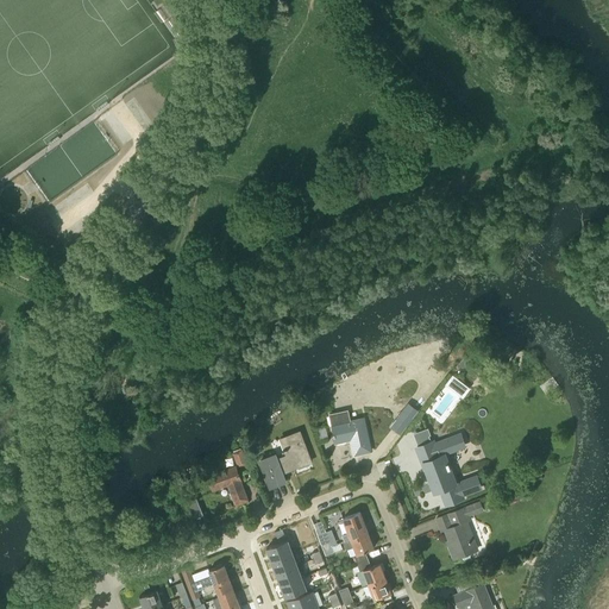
[(451,389),(463,397),(470,388),(458,378),(451,389)]
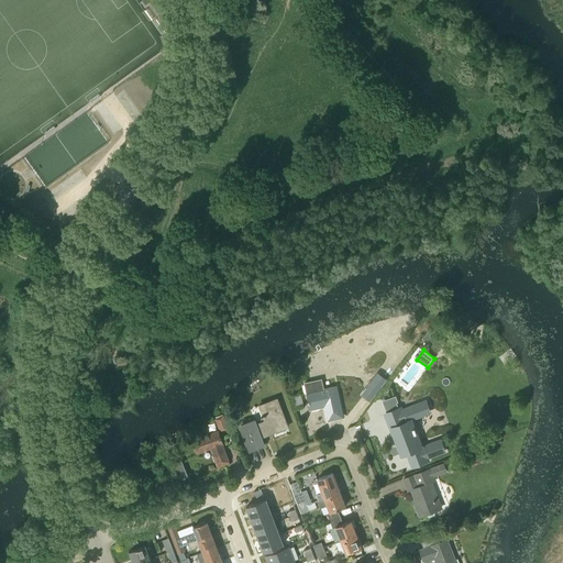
[(370,400),(385,381),(377,374),(362,395),(370,400)]
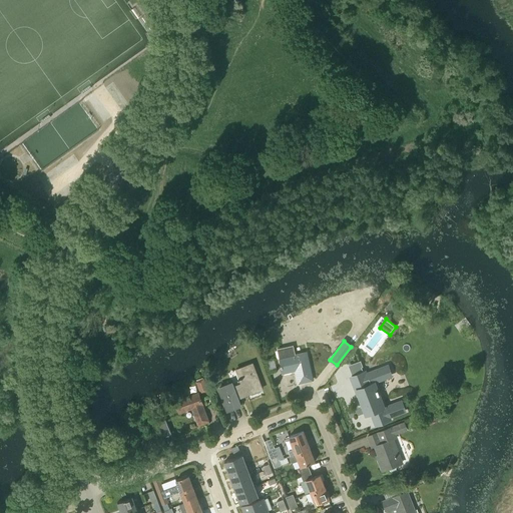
[(299,384),(313,380),(307,353),(294,356),(293,348),(279,351),(282,366),(281,366),(283,374),(296,371),(299,384)]
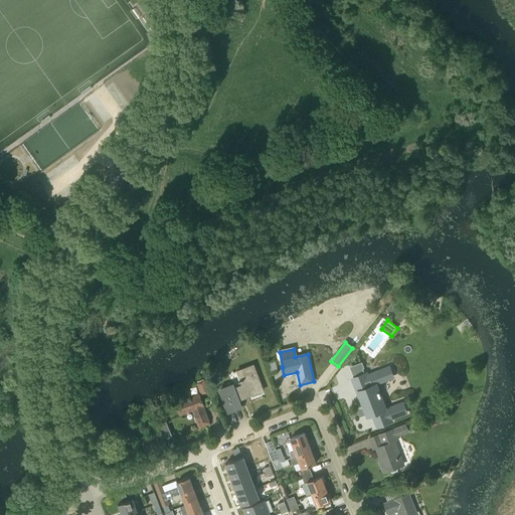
[(234,387),(233,384),(220,389),(229,411),(241,406),(237,397),(246,394),(247,396),(263,390),(253,365),(235,372),(241,385),(234,387)]
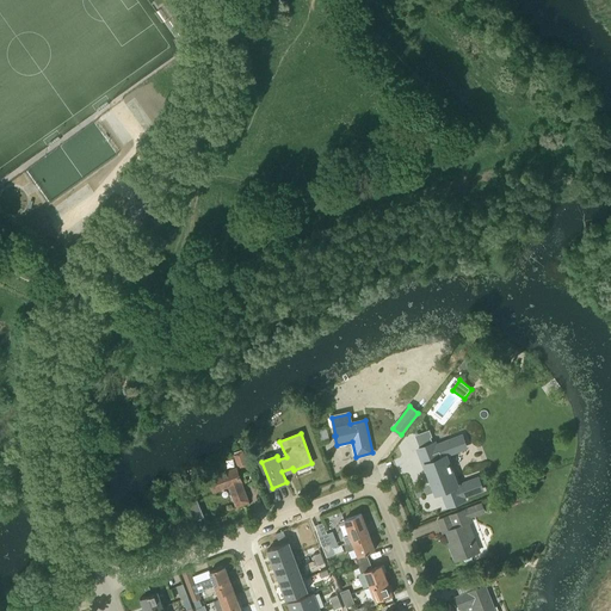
[(449,464),(445,455),(460,449),(455,438),(434,446),(433,444),(418,450),(431,485),(433,483),(437,492),(442,491),(446,505),(462,499),(461,497),(481,489),(477,479),(457,486),(456,483),(454,475),(451,469),(450,463),(449,464)]
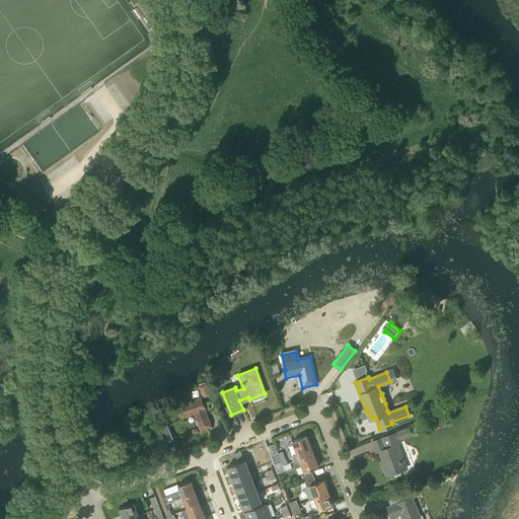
[(198,385),(203,397),(211,394),(207,382),(198,385)]
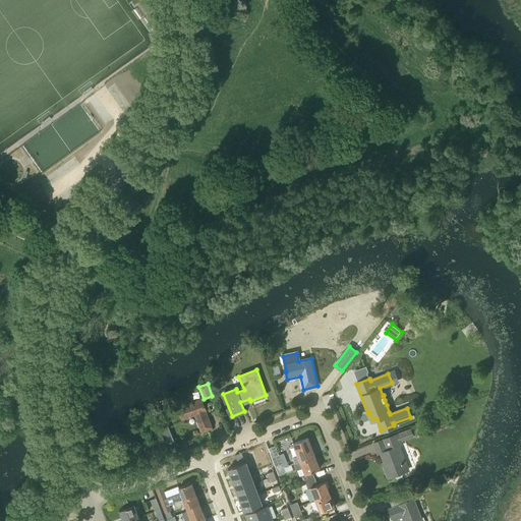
[(203,400),(180,407),(179,408),(183,419),(196,414),(203,431),(212,428),(206,410),(203,400)]
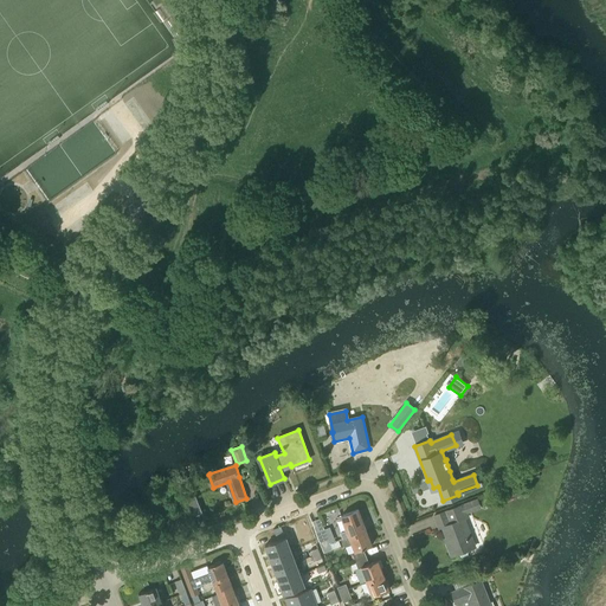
[(195,496),(187,500),(189,505),(189,507),(193,516),(201,513),(195,496)]
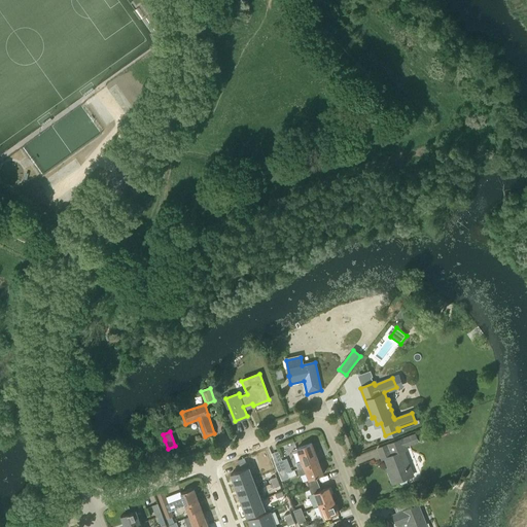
[(415,432),(388,444),(376,448),(381,460),(386,458),(390,471),(388,471),(393,484),(411,477),(407,466),(410,465),(405,451),(409,450),(407,446),(419,442),(415,432)]
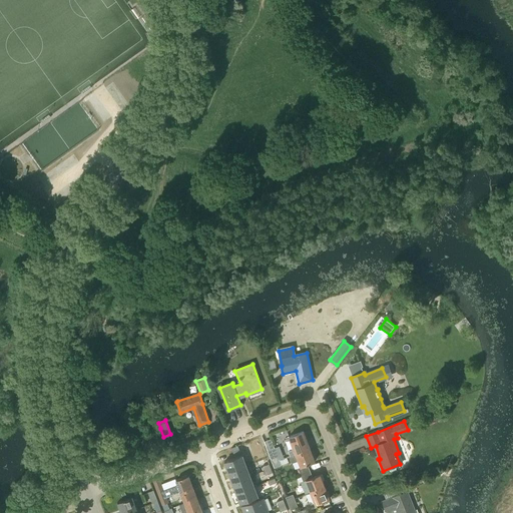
[(348,427),(343,429),(347,436),(352,434),(348,427)]
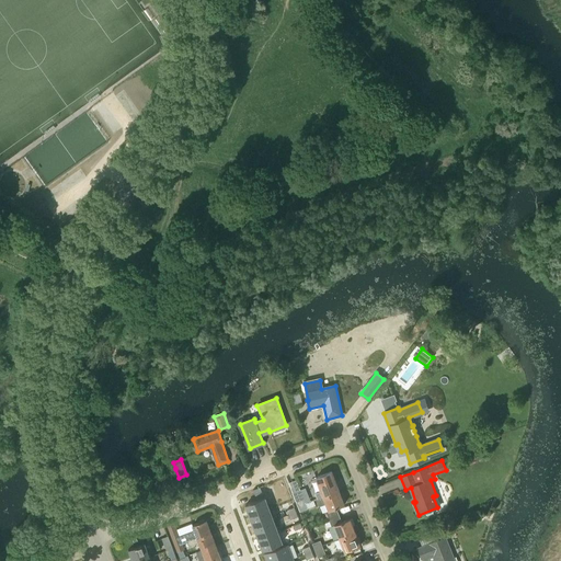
[(317,478),(321,491),(315,493),(317,499),(316,500),(317,500),(340,491),(332,472),(317,478)]
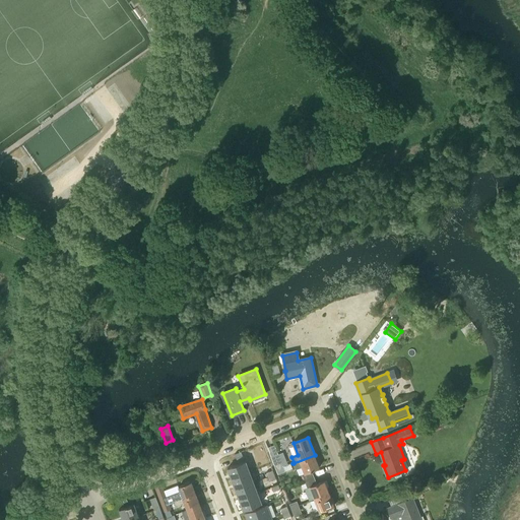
[(276,470),(283,467),(278,454),(271,457),(276,470)]
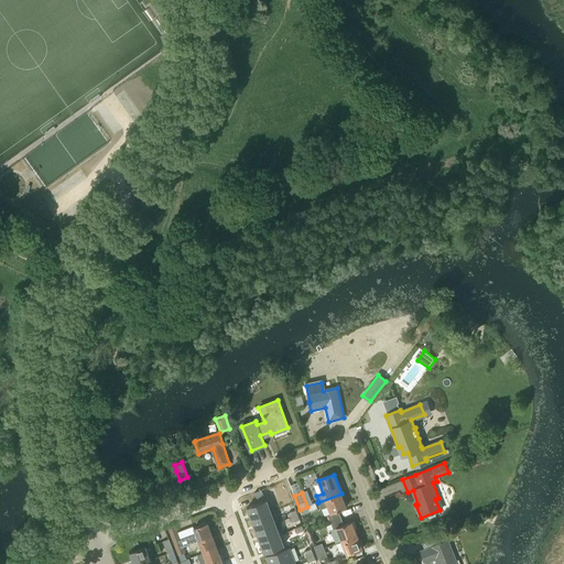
[(347,508),(342,494),(318,502),(321,509),(328,506),(331,513),(328,514),(331,521),(342,518),(338,510),(347,508)]
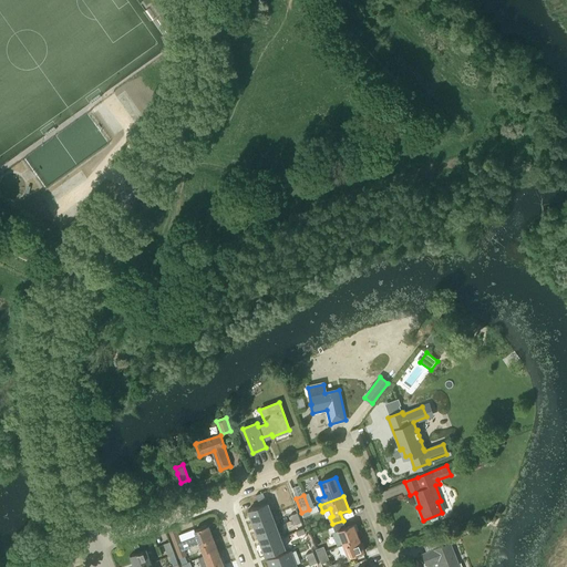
[(254,522),(272,515),(268,503),(249,509),(254,522)]
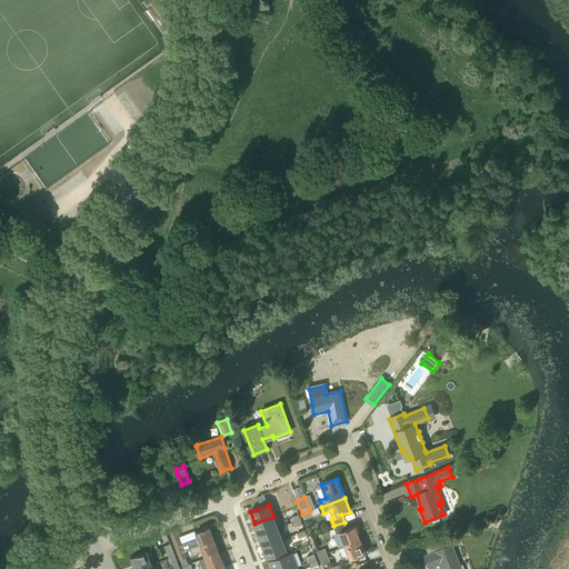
[(273,517),(255,523),(259,535),(278,528),(273,517)]
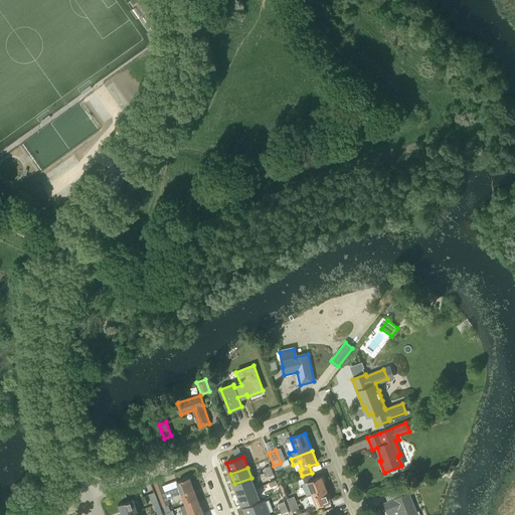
[(315,480),(312,473),(302,476),(305,483),(308,482),(312,494),(327,489),(322,477),(315,480)]
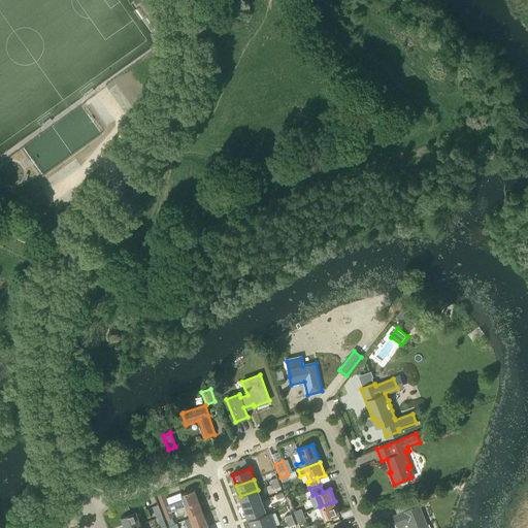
[(182,494),(184,499),(175,502),(177,508),(199,501),(195,489),(182,494)]
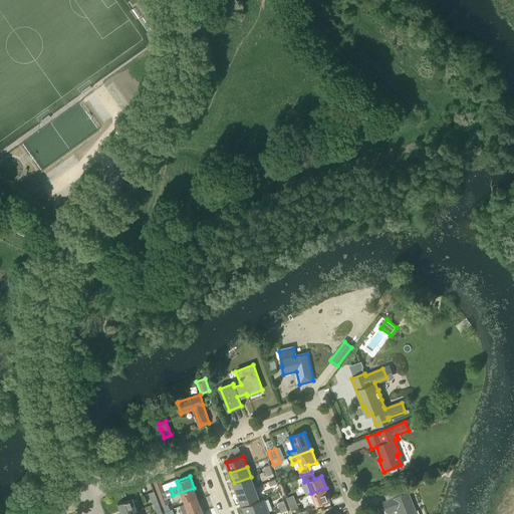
[(254,487),(251,477),(234,483),(238,493),(254,487)]
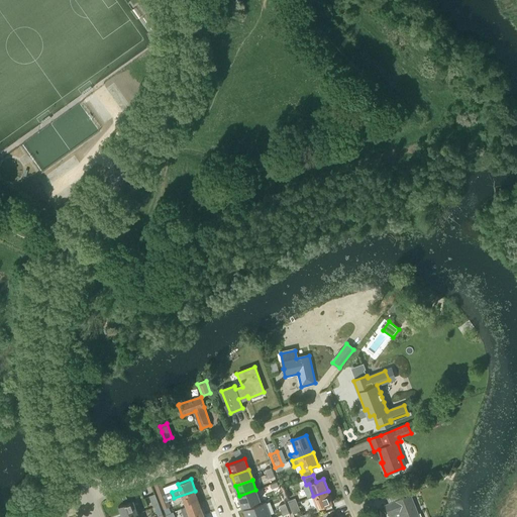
[(402,499),(394,502),(386,505),(390,516),(419,516),(411,496),(418,493),(416,486),(411,488),(400,492),(402,499)]
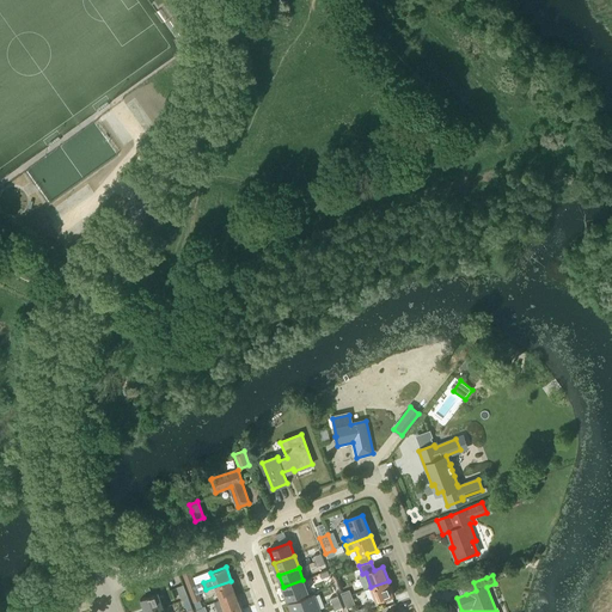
[(199,593),(193,580),(185,582),(190,595),(199,593)]
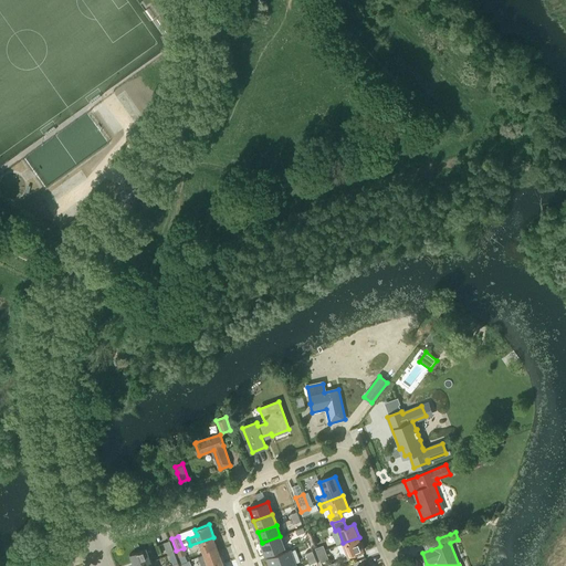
[(280,536),(262,543),(266,554),(284,547),(280,536)]
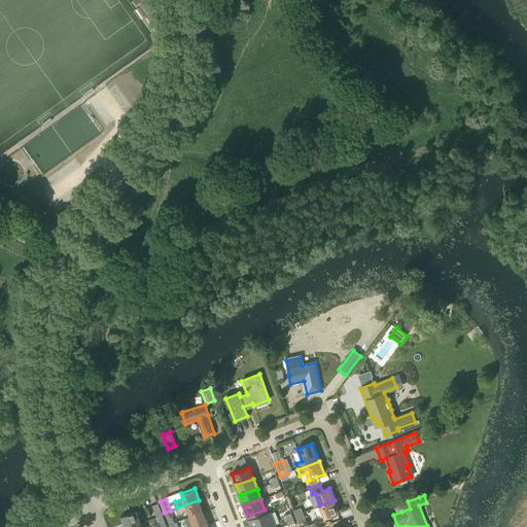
[(199,500),(177,507),(178,508),(186,505),(190,517),(203,512),(199,500)]
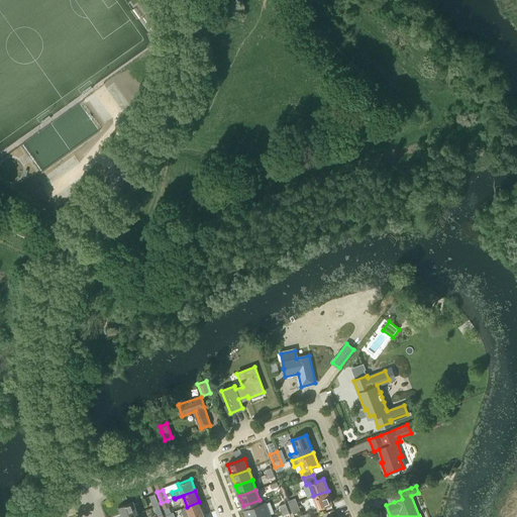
[(332,503),(328,491),(313,496),(318,509),(332,503)]
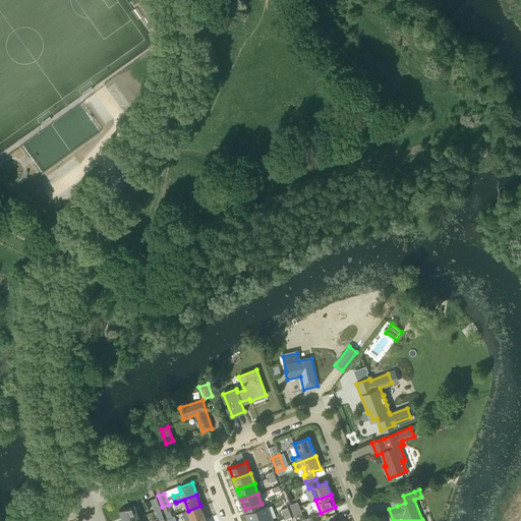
[(154,512),(160,509),(156,498),(150,500),(154,512)]
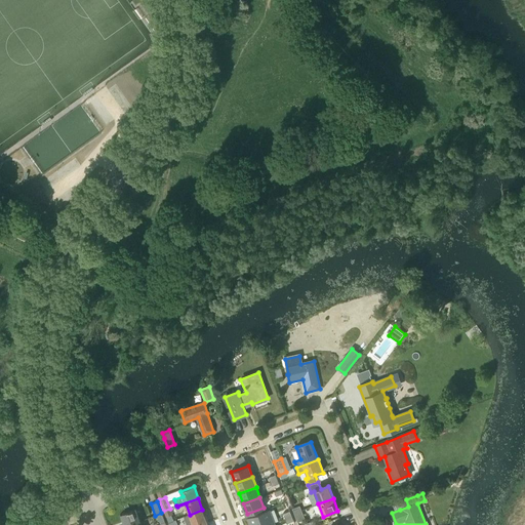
[(125,524),(130,524),(140,521),(135,508),(121,514),(125,524)]
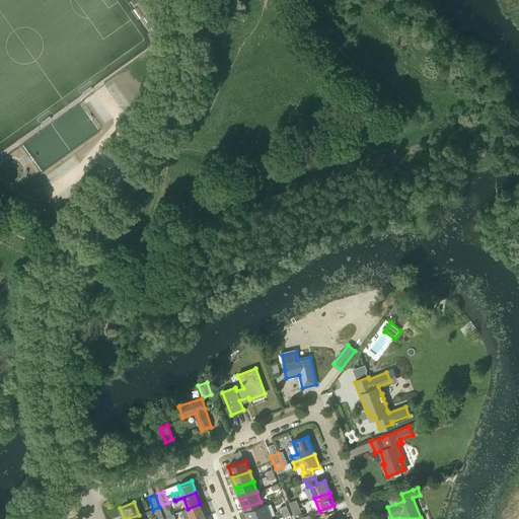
[(195,518),(205,515),(200,504),(188,509),(191,518),(195,518)]
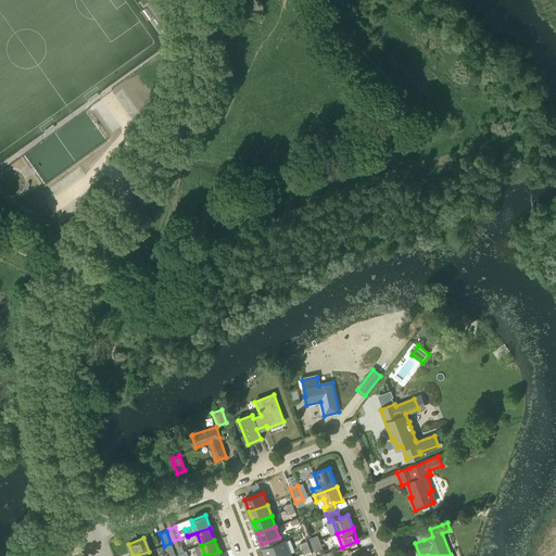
[(265,555),(285,555),(290,554),(286,540),(263,548),(265,555)]
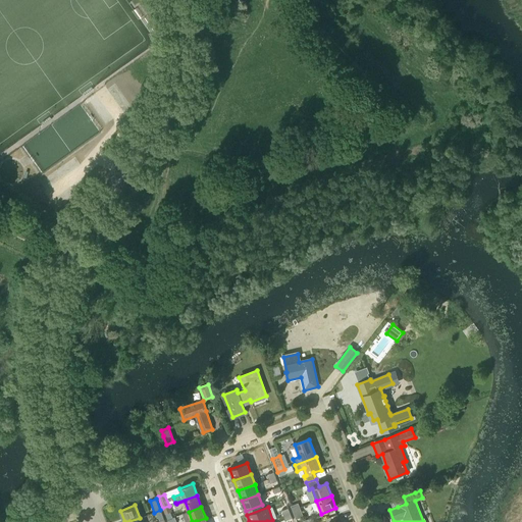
[(300,508),(292,510),(297,521),(303,518),(303,517),(303,516),(300,508)]
